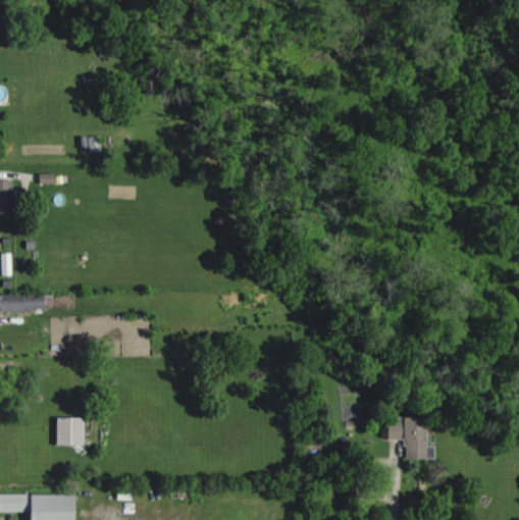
[(100,137),(81,140),(83,155),(102,152),(100,137)]
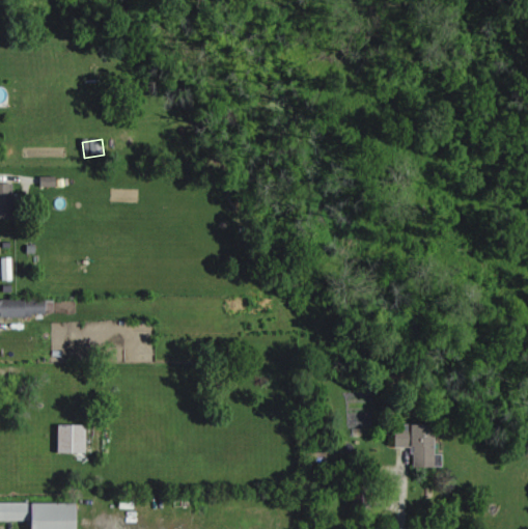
[(11,185),(0,185),(0,220),(12,220),(11,185)]
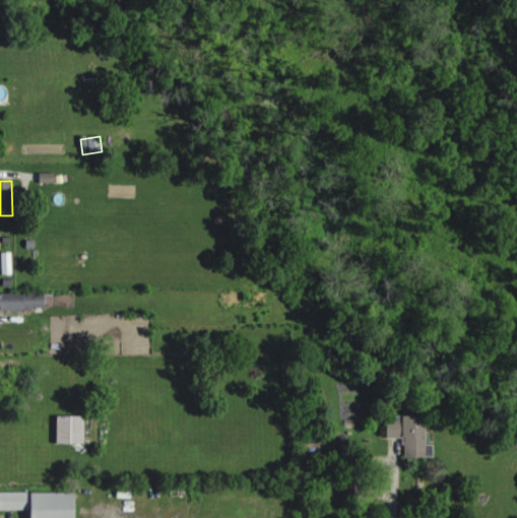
[(0,310),(54,309),(53,294),(0,295),(0,310)]
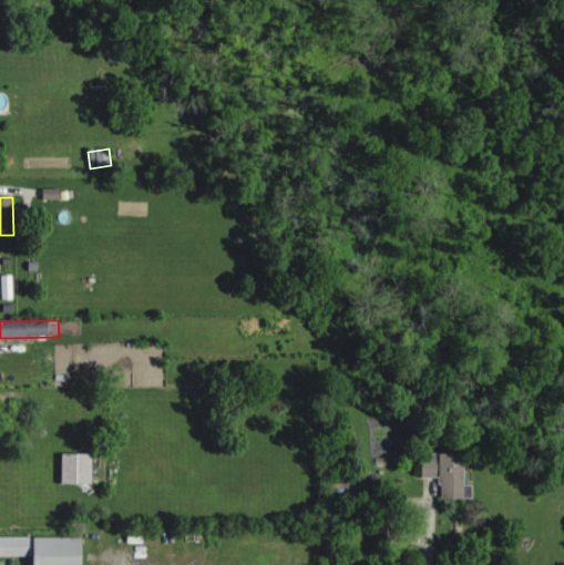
[(61,484),(91,485),(92,454),(61,454),(61,484)]
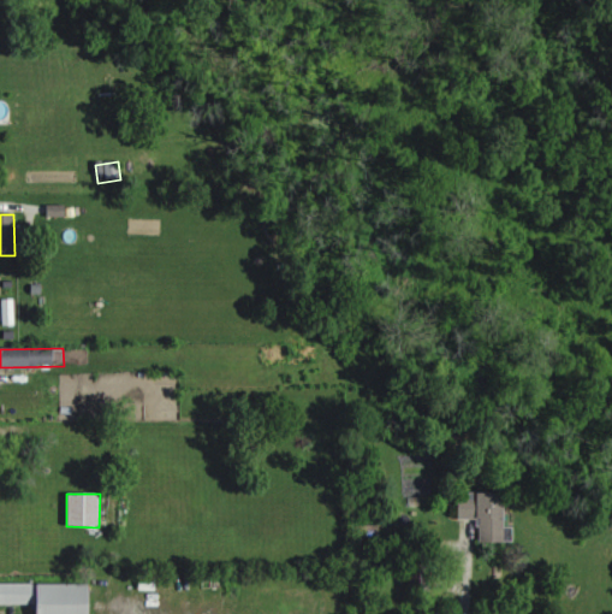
[(458,520),(479,520),(479,543),(514,542),(512,527),(504,529),(503,494),(457,495),(458,520)]
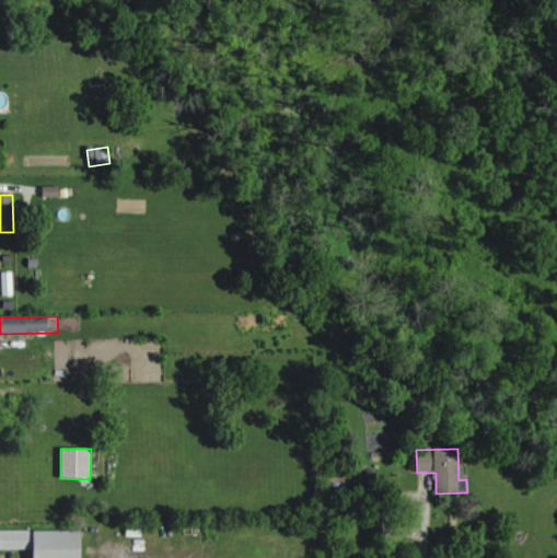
[(80,557),(81,550),(79,550),(79,531),(0,530),(0,550),(31,551),(30,557),(80,557)]
